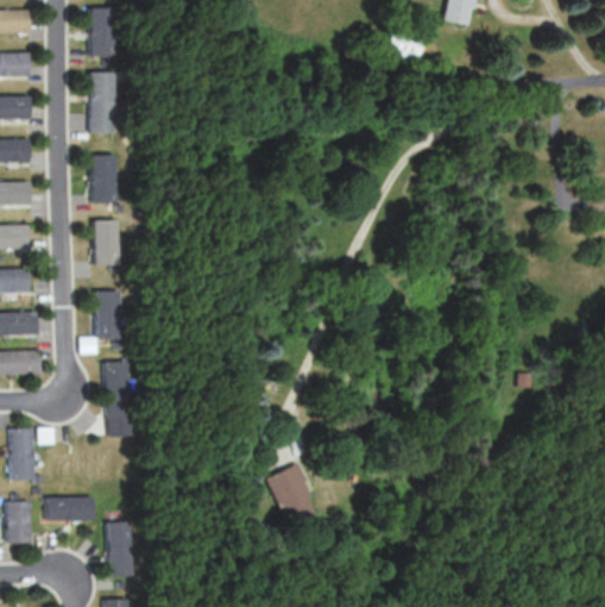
[(447,0),(443,22),(470,26),(474,0),(447,0)]
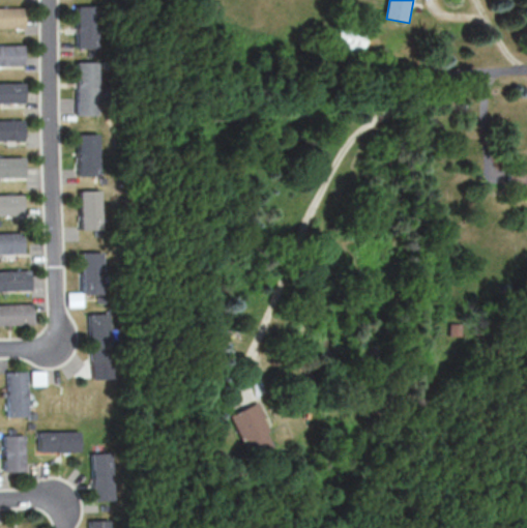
[(78,7),(96,6),(97,49),(79,49),(78,7)]
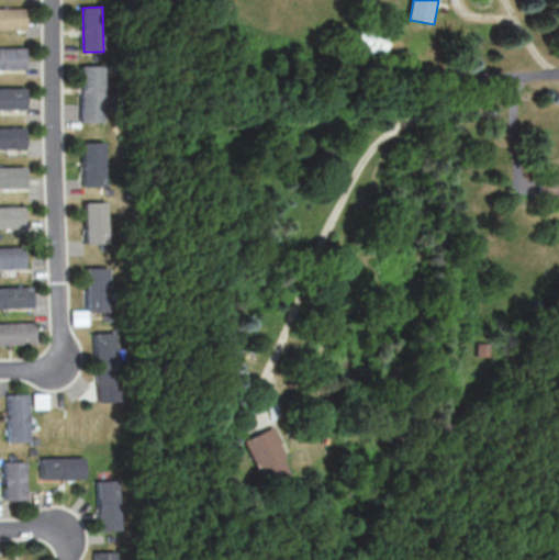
[(0,9),(0,31),(28,31),(28,9),(0,9)]
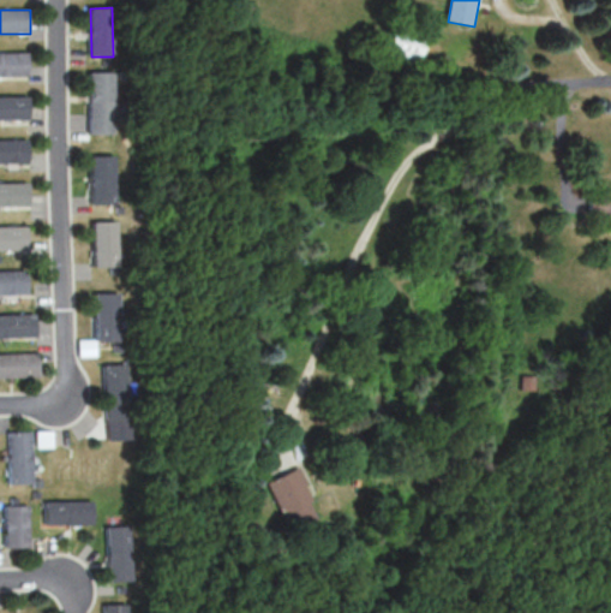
[(425,40),(393,39),(391,59),(424,60),(425,40)]
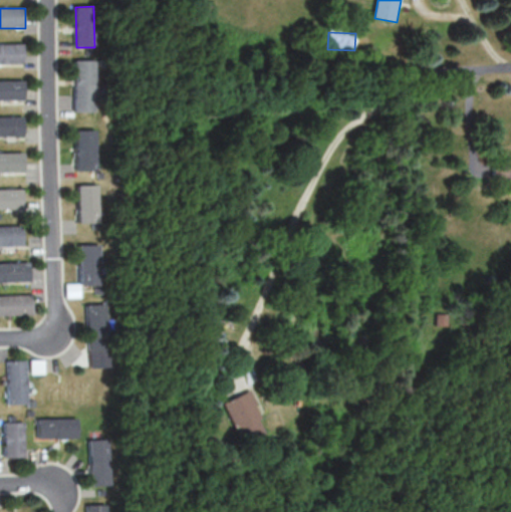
[(0,45),(25,45),(26,65),(0,65),(0,45)]
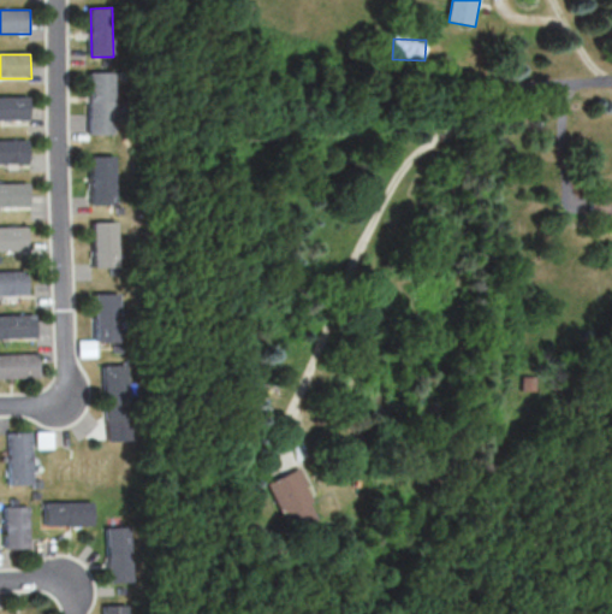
[(93,74),(93,136),(120,135),(119,74),(93,74)]
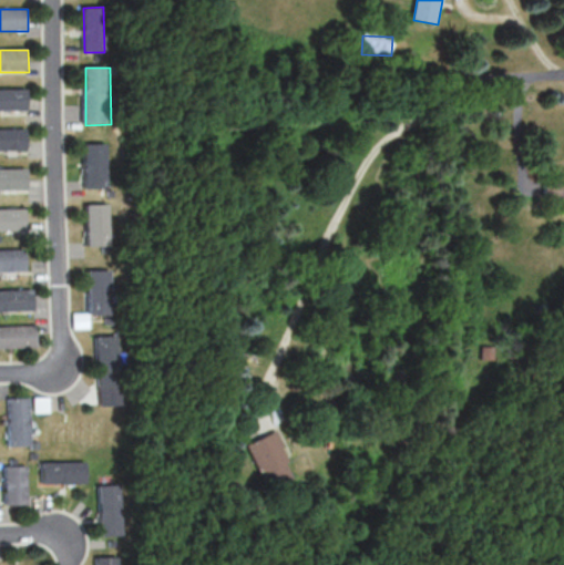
[(0,91),(0,112),(31,112),(31,91),(0,91)]
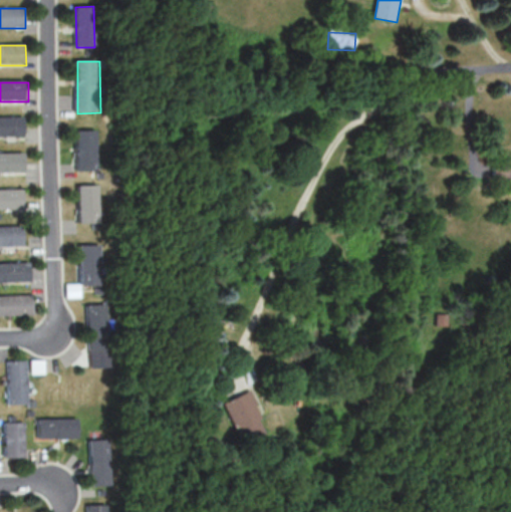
[(0,117),(0,137),(27,137),(26,117),(0,117)]
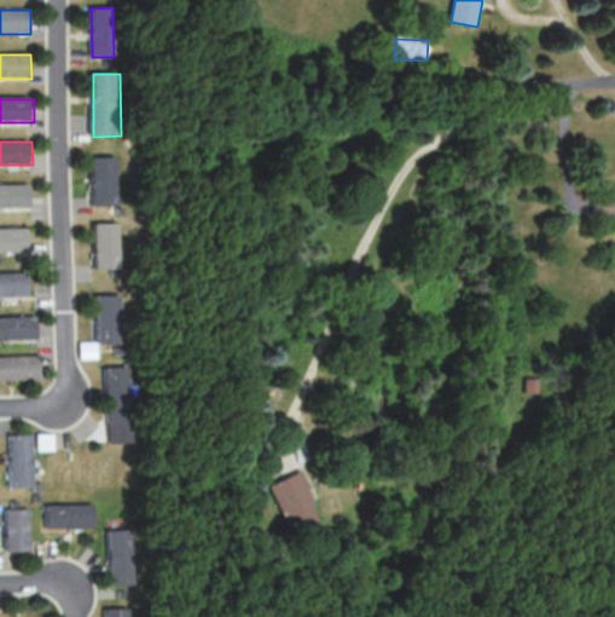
[(94,159),(96,208),(121,207),(120,157),(94,159)]
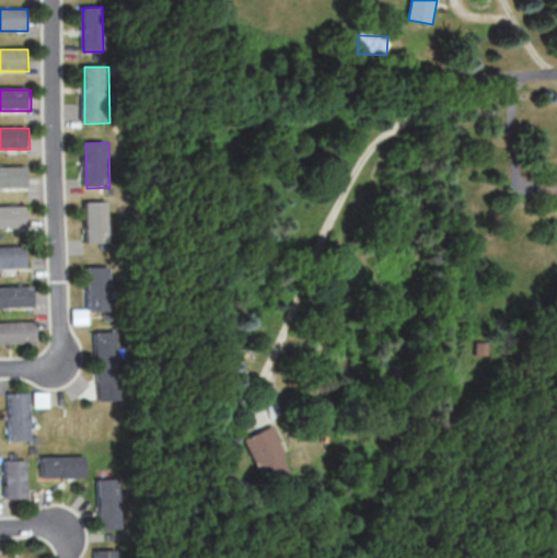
[(0,166),(28,166),(30,188),(0,188),(0,166)]
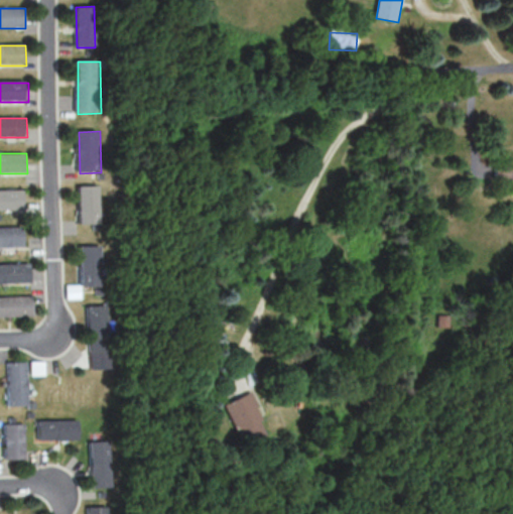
[(512,160),(496,161),(497,181),(512,180),(512,160)]
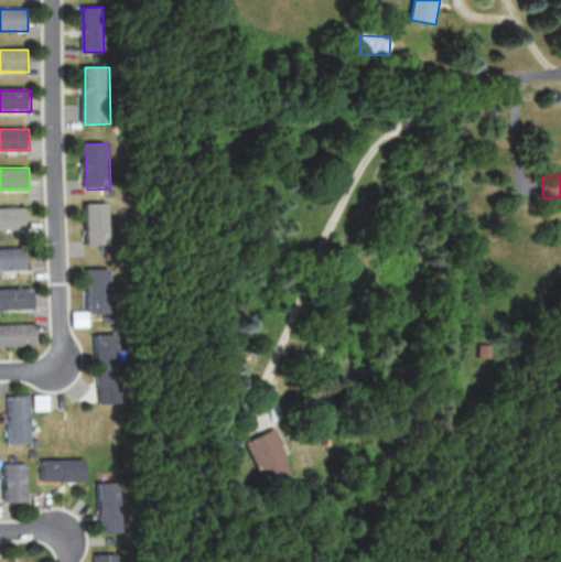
[(87,204),(88,247),(110,246),(109,204),(87,204)]
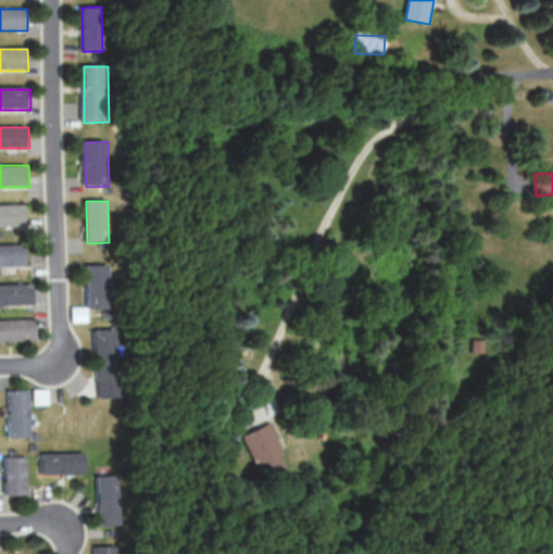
[(0,205),(0,227),(28,226),(27,205),(0,205)]
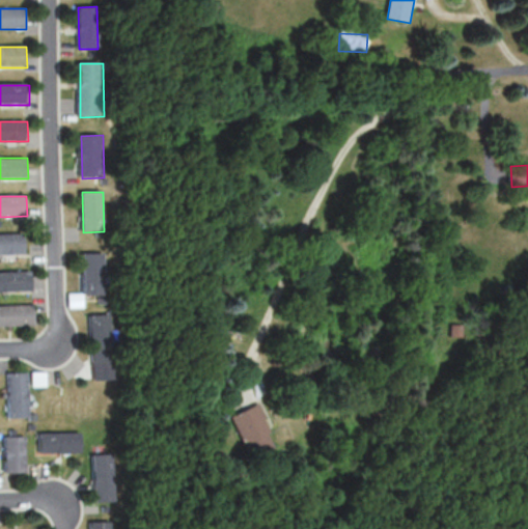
[(0,233),(0,254),(25,254),(24,233),(0,233)]
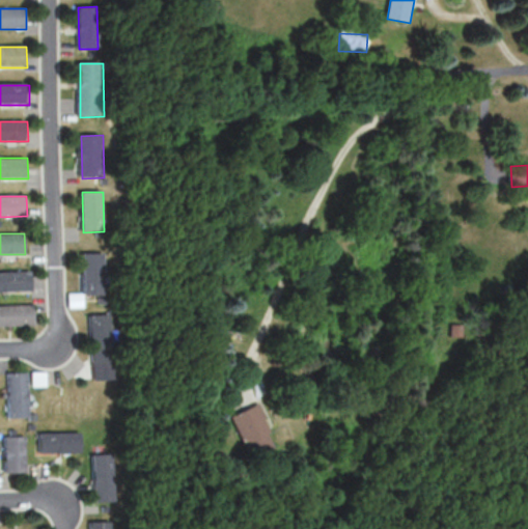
[(84,298),(84,294),(83,254),(105,254),(106,298),(84,298)]
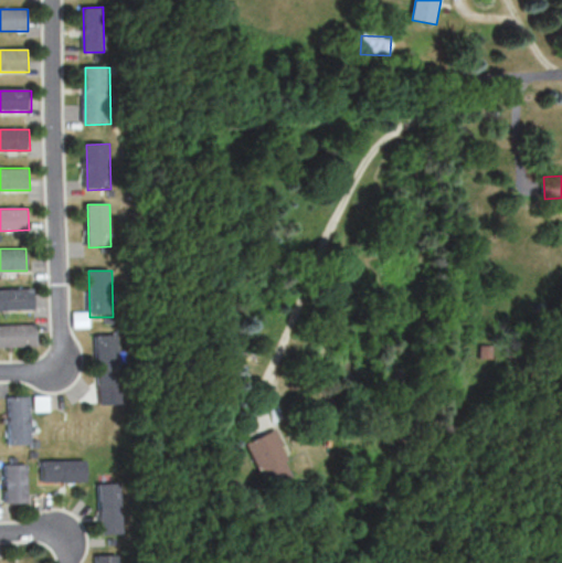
[(0,289),(0,310),(34,310),(34,289),(0,289)]
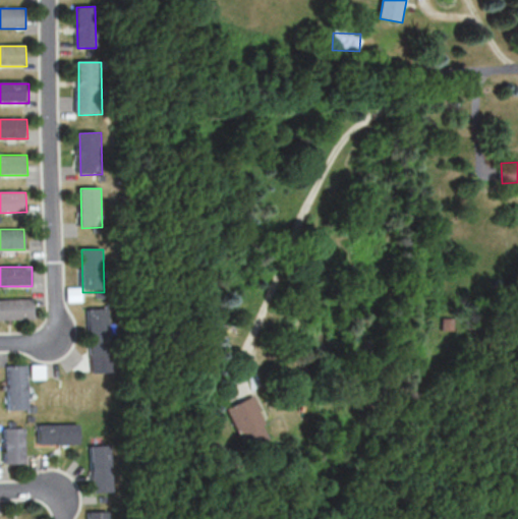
[(67,289),(82,288),(82,302),(68,303),(67,289)]
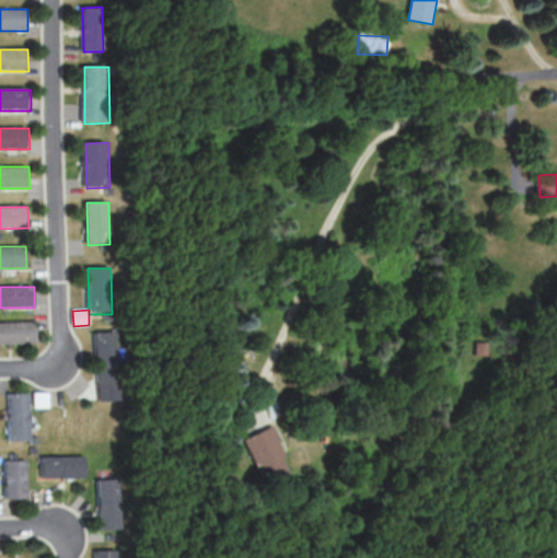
[(0,323),(0,345),(35,344),(35,323),(0,323)]
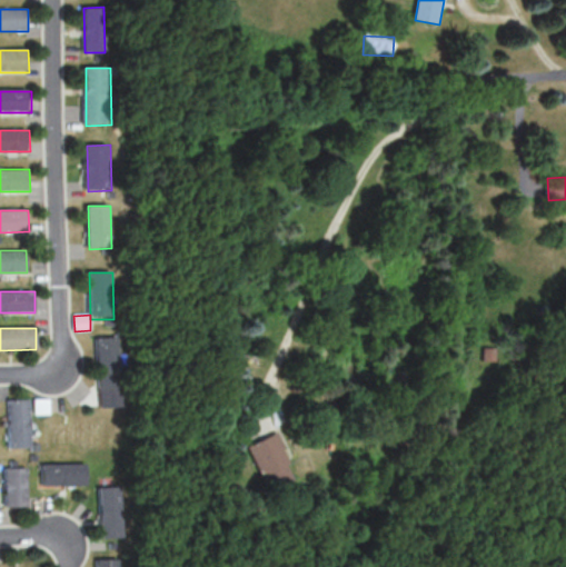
[(97,338),(121,337),(127,409),(102,410),(97,338)]
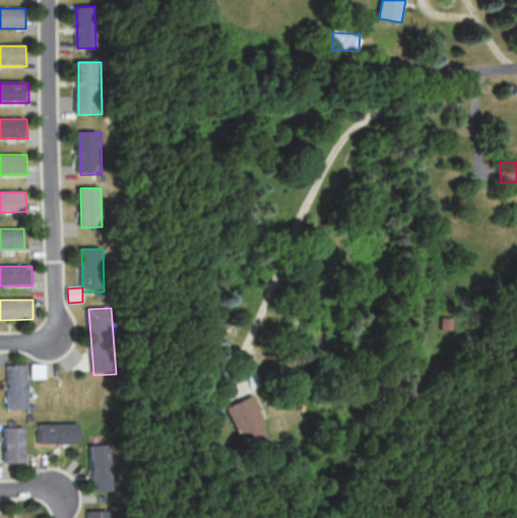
[(5,366),(25,365),(26,409),(6,410),(5,366)]
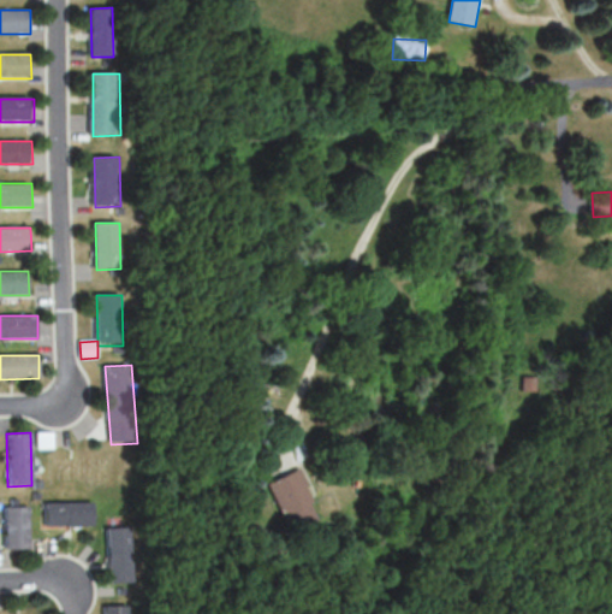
[(35,434),(36,450),(53,449),(53,432),(35,434)]
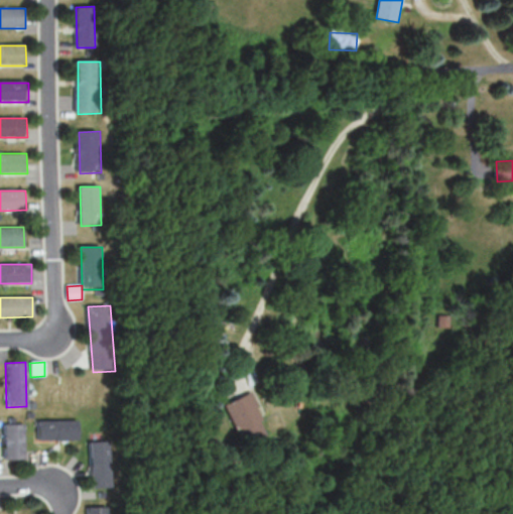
[(226,405),(245,445),(269,434),(250,394),(226,405)]
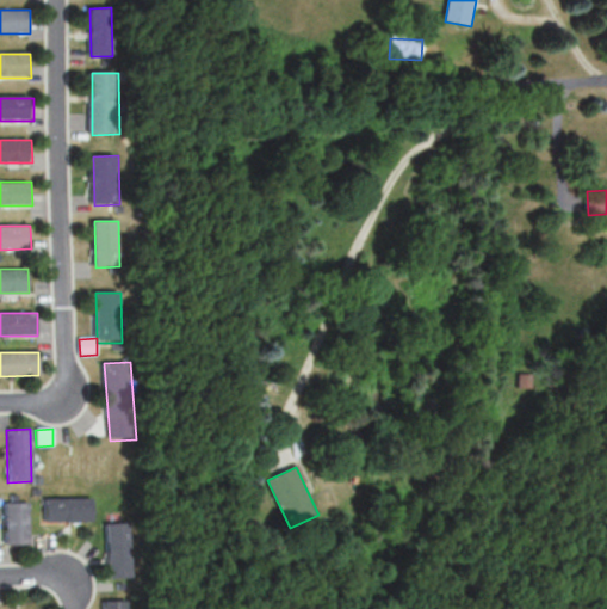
[(44,499),(44,522),(93,521),(93,499),(44,499)]
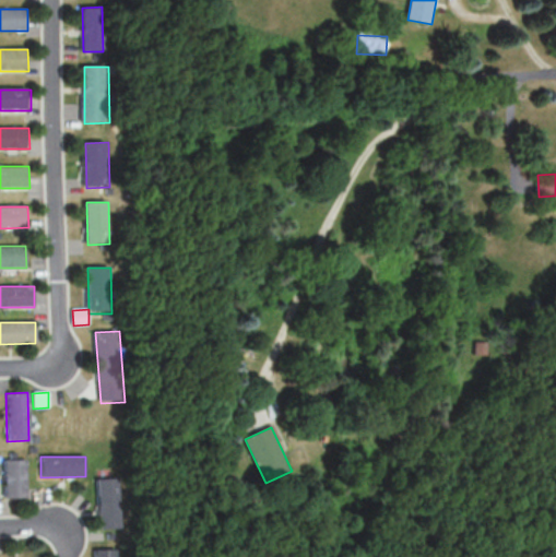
[(3,461),(24,461),(25,499),(4,499),(3,461)]
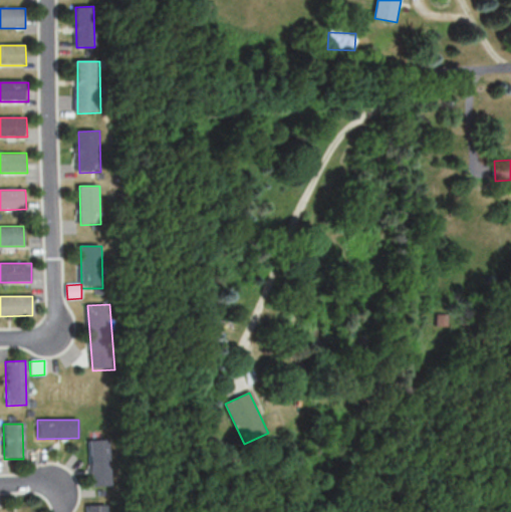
[(89,441),(92,488),(112,487),(109,439),(89,441)]
